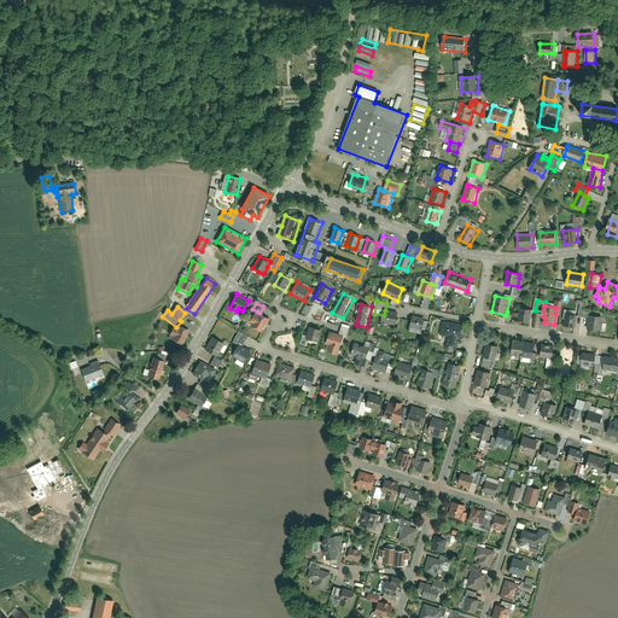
[(532,310),(522,308),(519,321),(531,322),(532,310)]
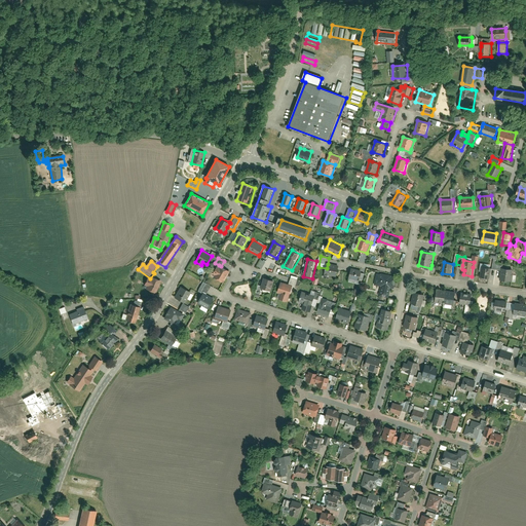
[(338,276),(340,266),(328,264),(327,268),(325,277),(331,278),(331,275),(338,276)]
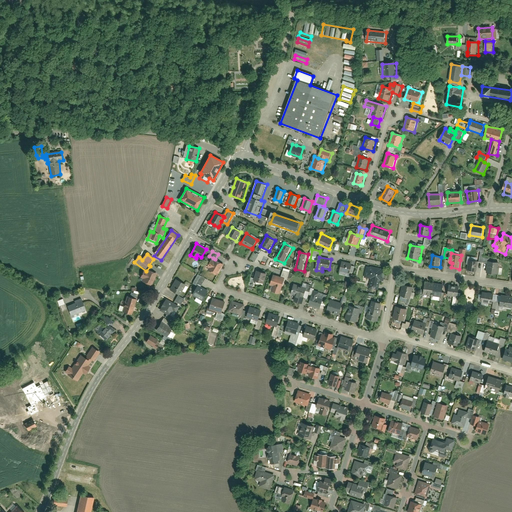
[(207,269),(219,276),(225,265),(215,259),(213,258),(207,269)]
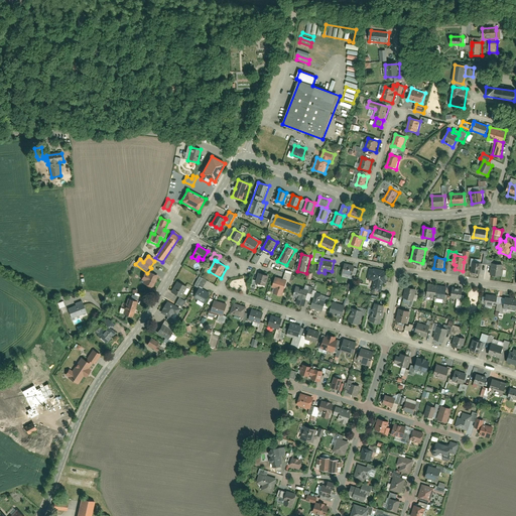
[(482,263),(473,262),(472,272),(481,273),(482,263)]
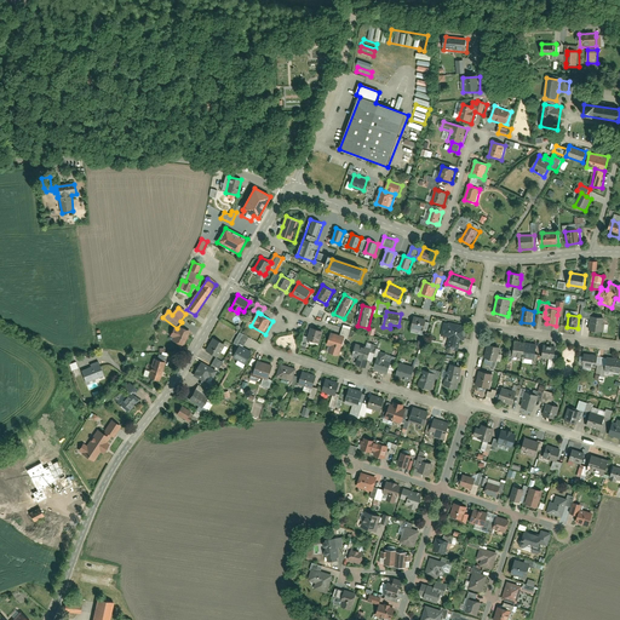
[(426,319),(414,316),(412,323),(412,328),(424,331),(426,319)]
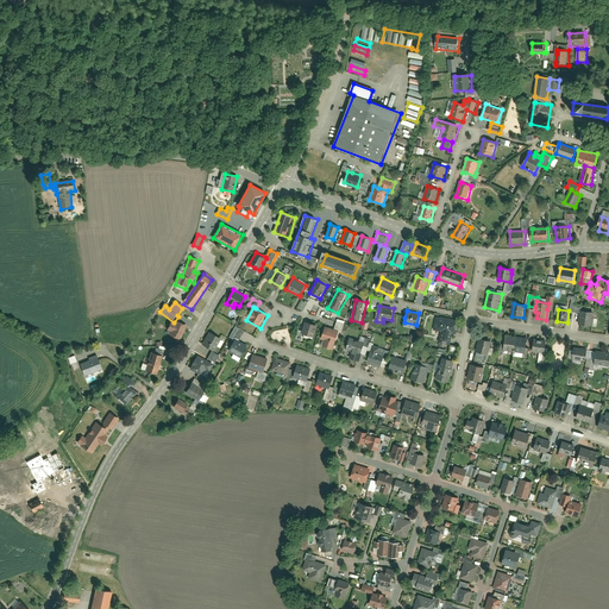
[(595,312),(582,311),(582,313),(579,324),(592,326),(595,312)]
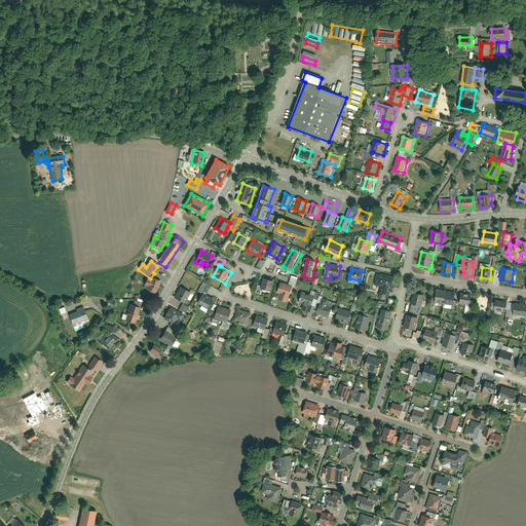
[(397,276),(378,273),(376,285),(381,286),(379,296),(389,298),(391,288),(395,289),(397,276)]
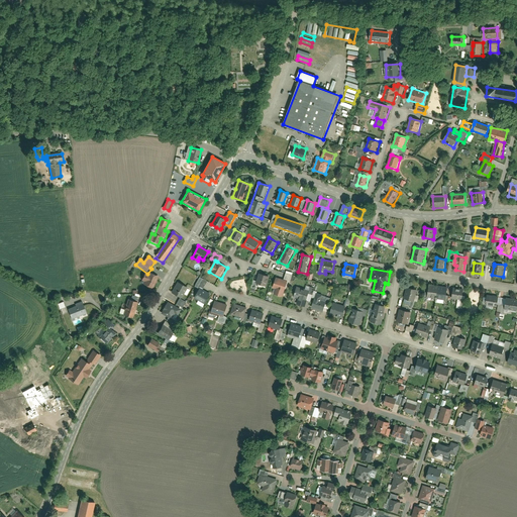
[(268,287),(270,277),(260,274),(256,284),(268,287)]
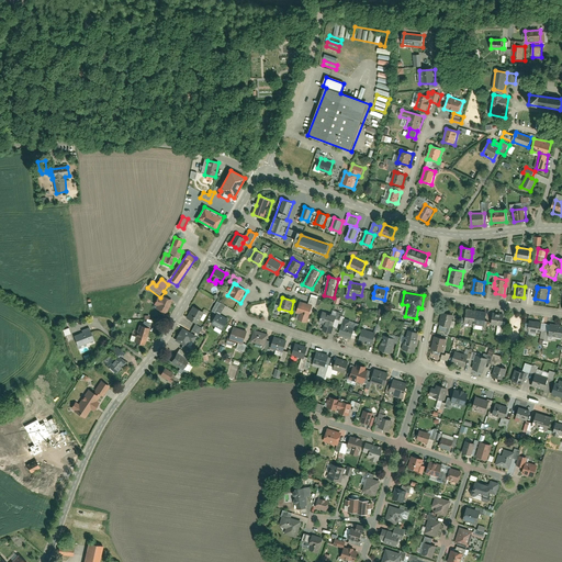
[(166,316),(171,302),(163,299),(161,300),(158,299),(155,307),(157,308),(156,312),(166,316)]
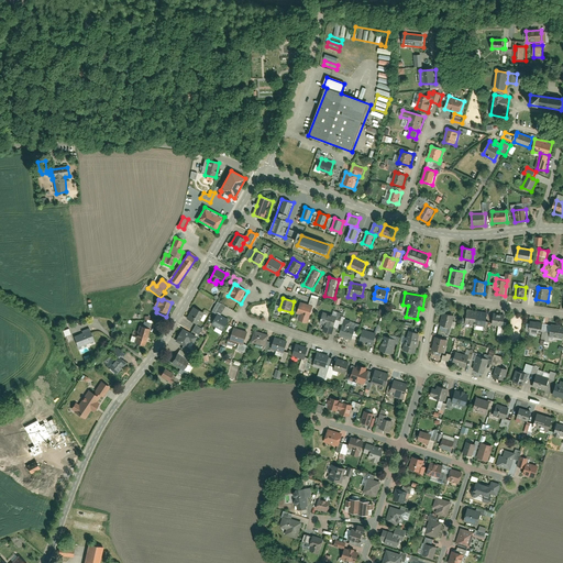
[(218,313),(221,316),(225,306),(218,301),(213,311),(218,313)]
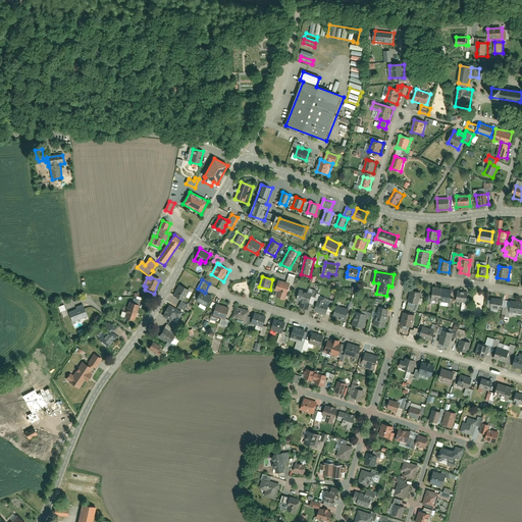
[(286,300),(291,283),(278,279),(275,291),(278,292),(277,297),(286,300)]
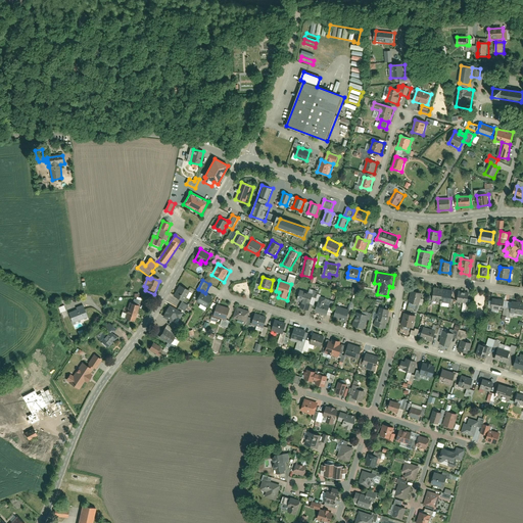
[(175,295),(185,301),(191,291),(180,285),(175,295)]
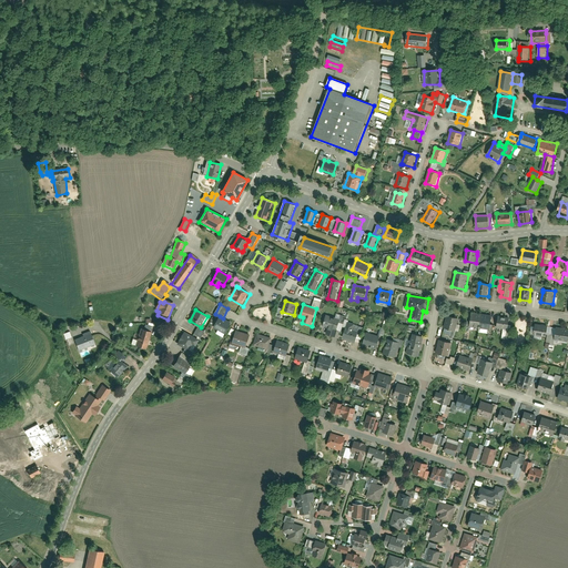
[(483,314),(473,312),(470,326),(480,328),(483,314)]
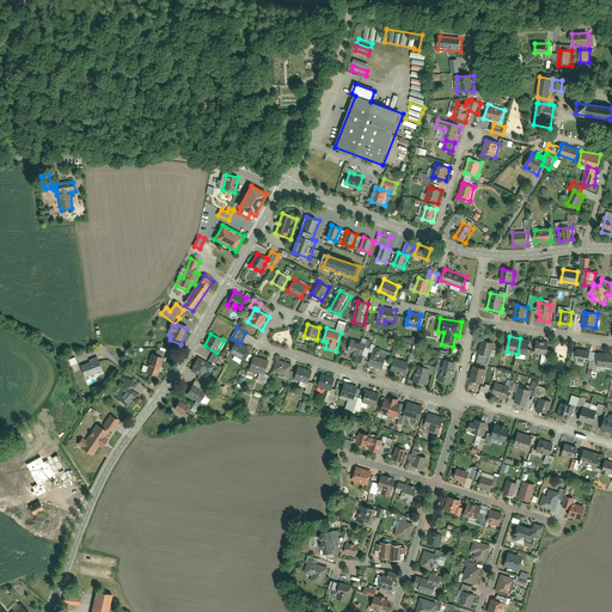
[(520,338),(518,354),(528,355),(530,350),(531,340),(520,338)]
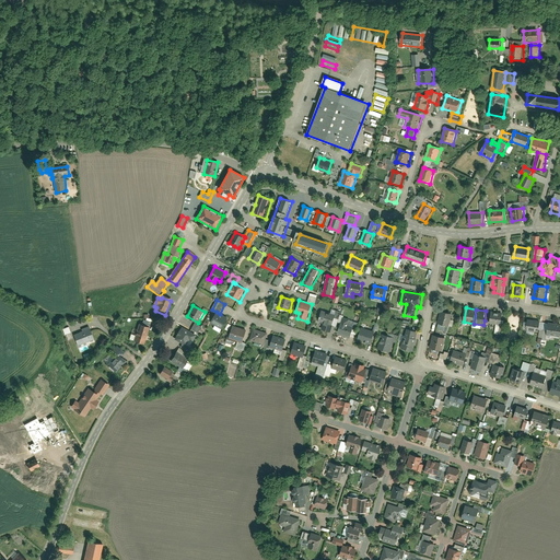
[(330,331),(336,314),(322,311),(319,321),(324,322),(322,329),(330,331)]
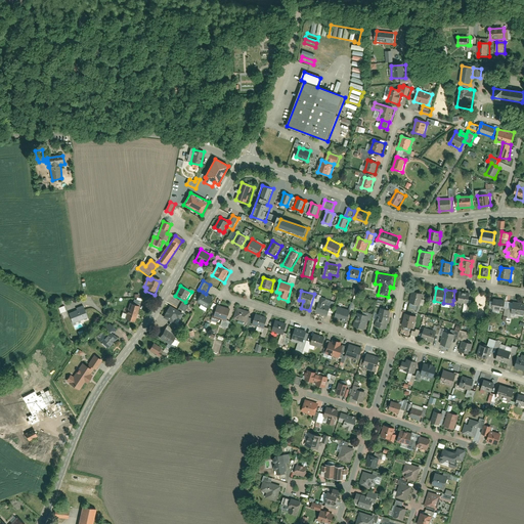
[(409,302),(421,305),(424,294),(412,291),(409,302)]
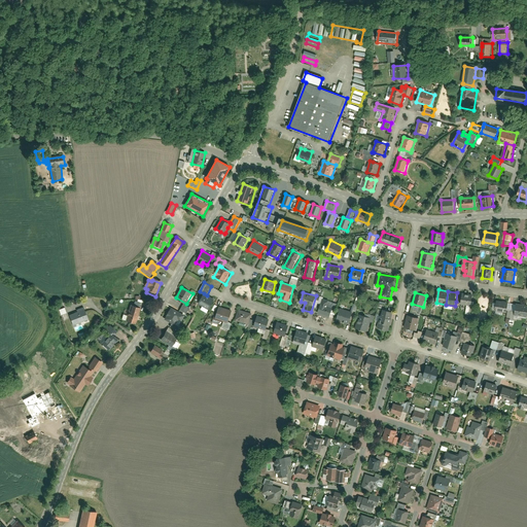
[(199,304),(209,309),(214,300),(207,295),(204,293),(199,304)]
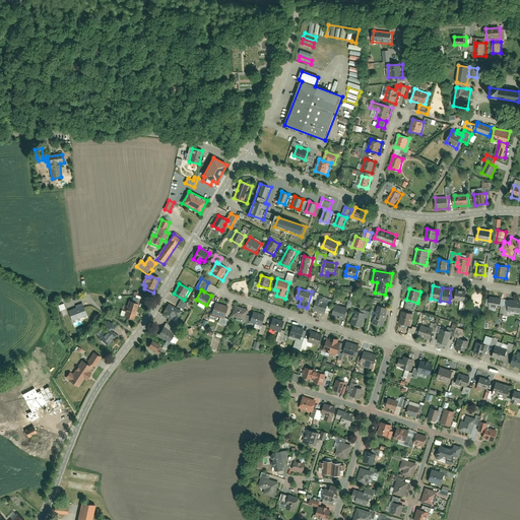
[(456,289),(455,300),(465,302),(467,291),(456,289)]
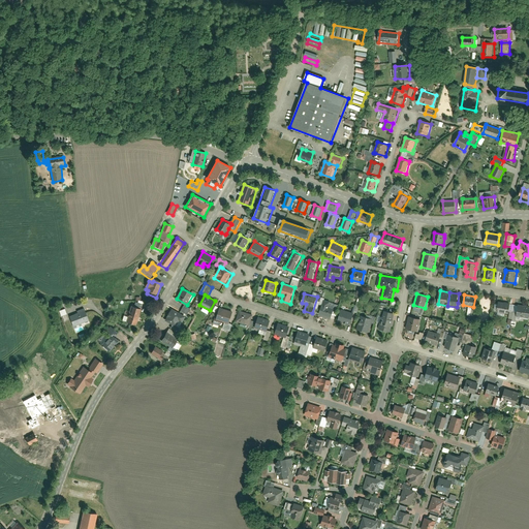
[(318,315),(332,319),(335,309),(330,307),(331,302),(323,299),(318,315)]
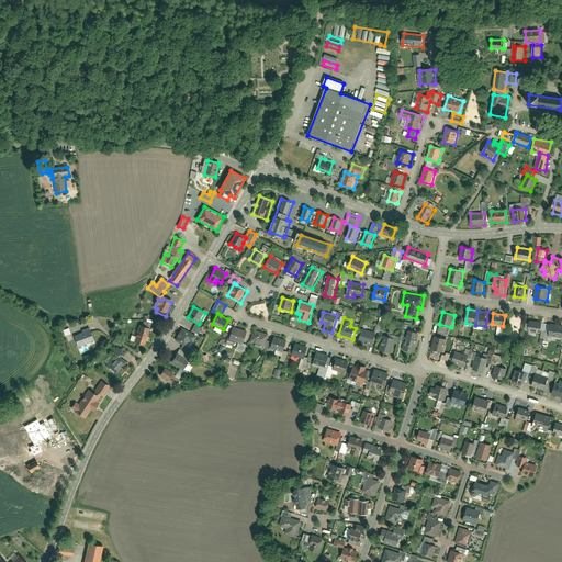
[(542,330),(543,323),(529,321),(528,332),(541,333),(542,330)]
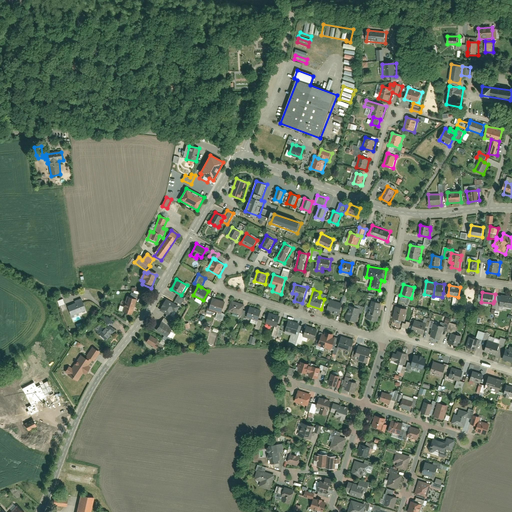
[(501,302),(501,306),(511,307),(511,296),(502,295),(501,302)]
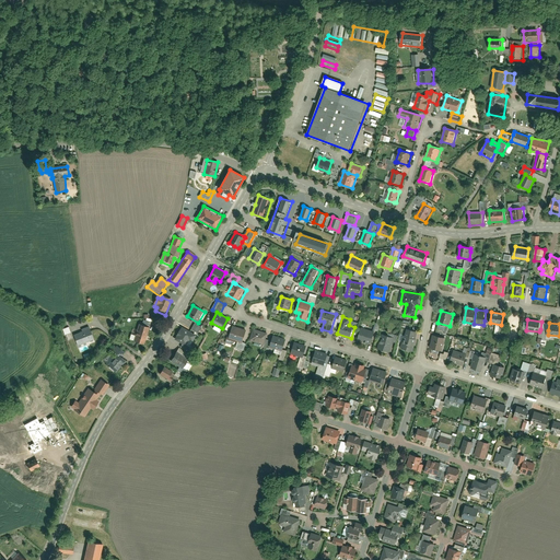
[(193,329),(198,333),(201,326),(196,324),(193,329)]
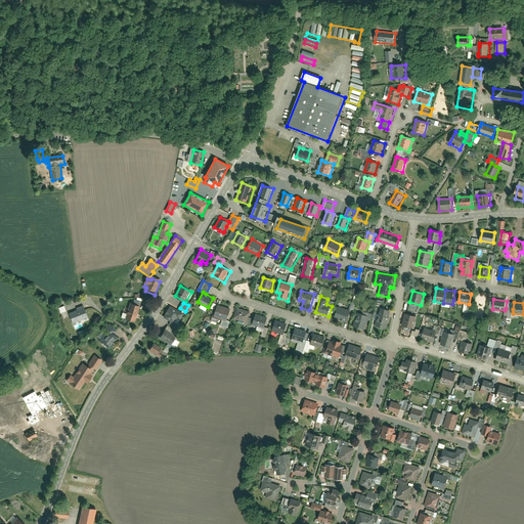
[(135,323),(139,307),(130,304),(125,321),(135,323)]
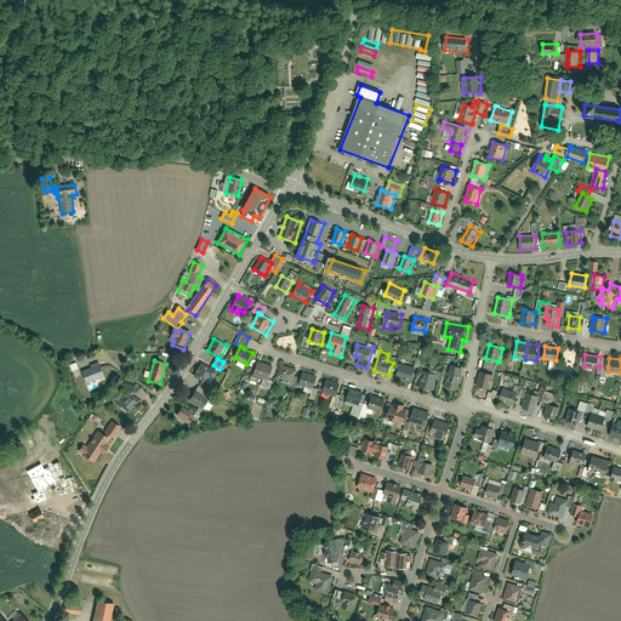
[(266,379),(272,380),(275,366),(257,362),(255,376),(266,379)]
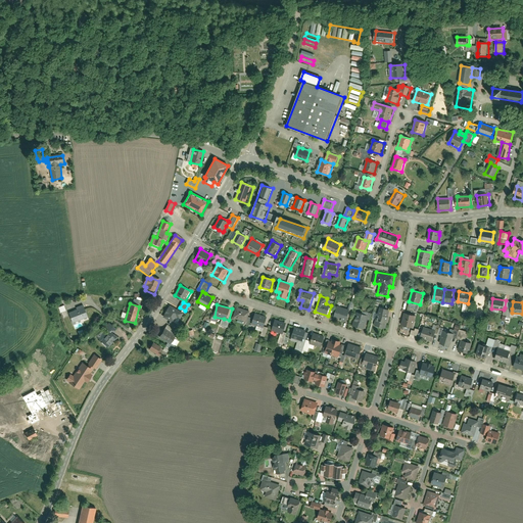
[(179,324),(185,313),(170,305),(164,317),(179,324)]
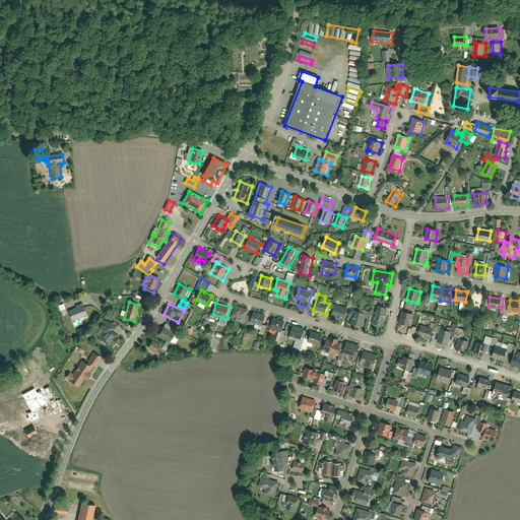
[(333,315),(346,319),(349,308),(336,304),(333,315)]
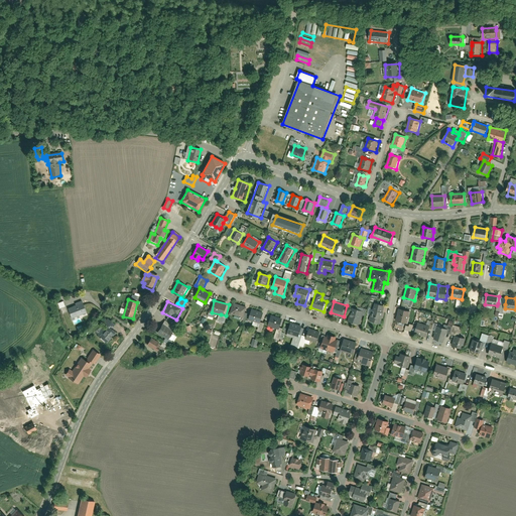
[(86,314),(82,302),(75,304),(76,307),(68,309),(72,319),(86,314)]
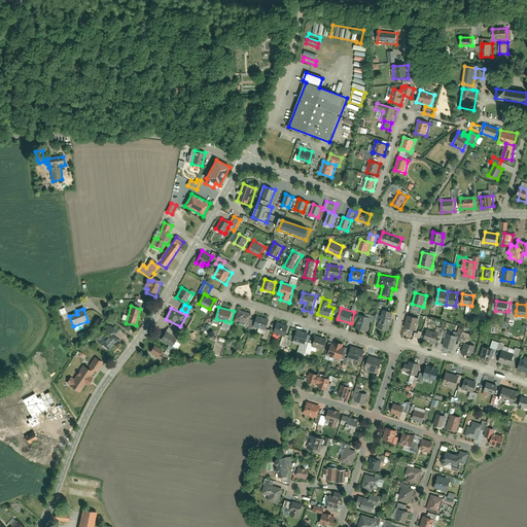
[(252,313),(240,310),(236,319),(249,323),(252,313)]
